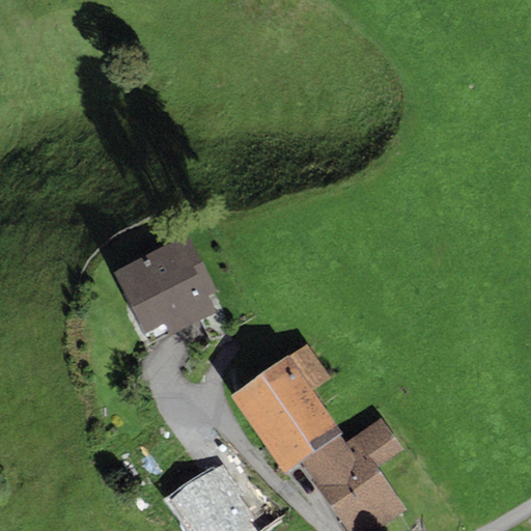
[(189,235),(113,273),(144,334),(164,324),(170,335),(216,312),(206,296),(216,290),(189,235)]
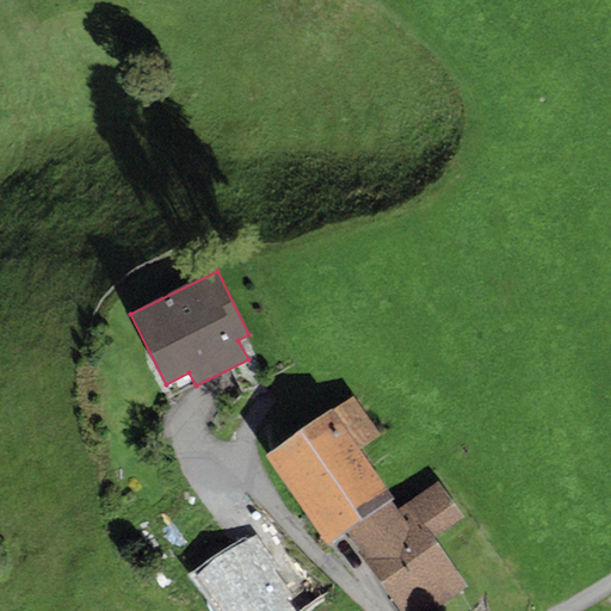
[(347,530),(393,499),(395,497),(362,448),(381,434),(352,393),(264,454),(327,544),(347,530)]
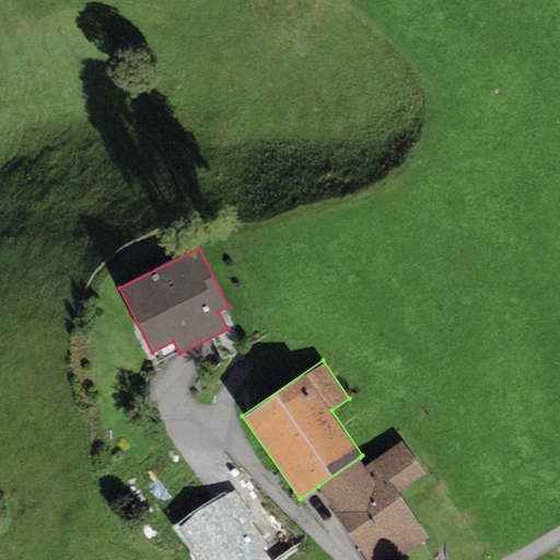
[(360,457),(318,486),(331,504),(329,506),(366,559),(391,559),(424,537),(393,493),(422,473),(400,442),(365,465),(360,457)]
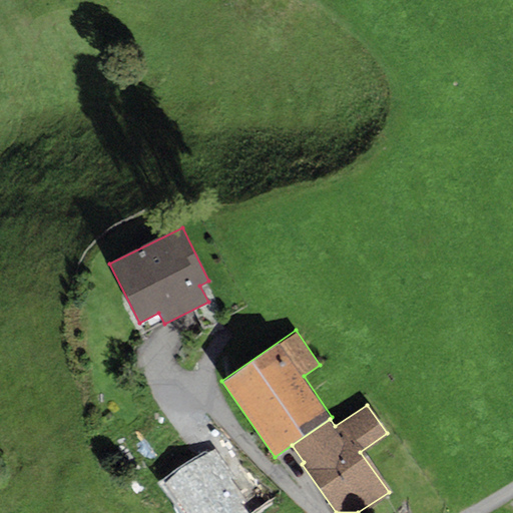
[(214,448),(165,483),(185,512),(249,512),(226,481),(234,475),(214,448)]
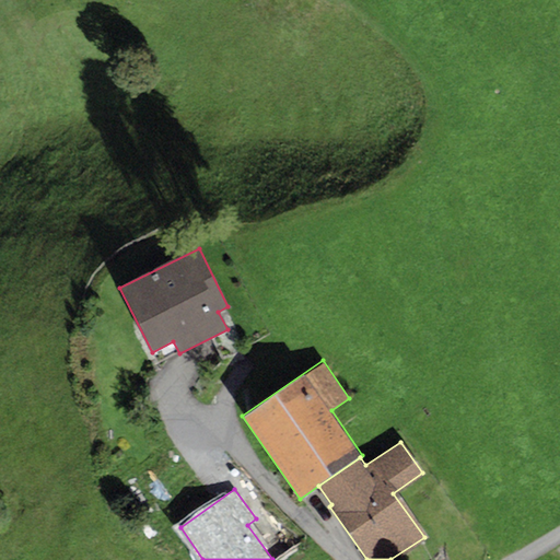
[(304,559),(294,546),(272,559),(304,559)]
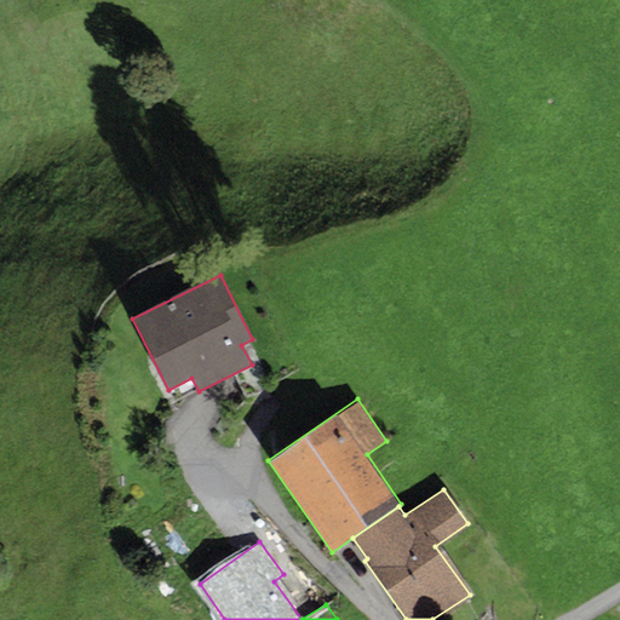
All buildings are outlined.
